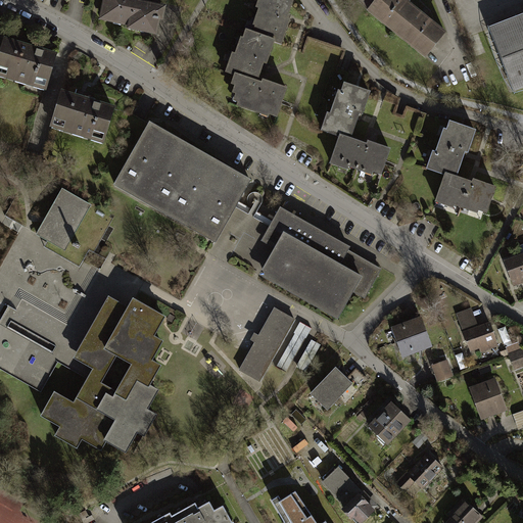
[(134,0),(98,0),(97,9),(120,14),(117,19),(137,25),(136,30),(159,35),(165,8),(134,0)]
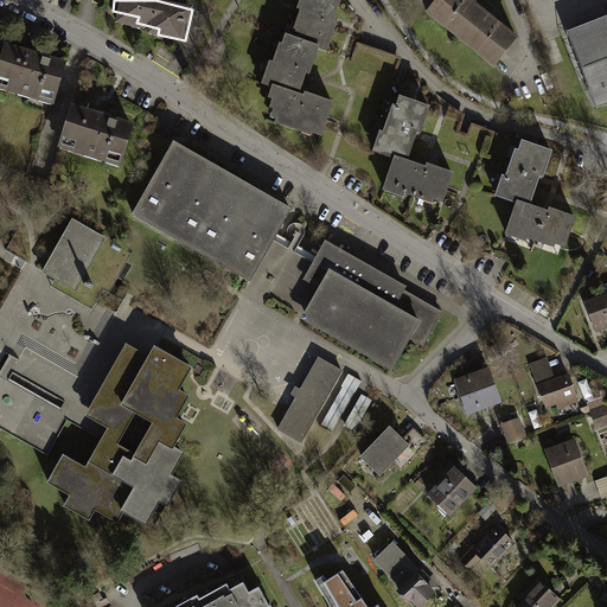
[(332,6),(315,0),(301,0),(299,10),(302,11),(296,24),(301,26),(296,38),(325,50),(333,30),(325,26),(332,6)]
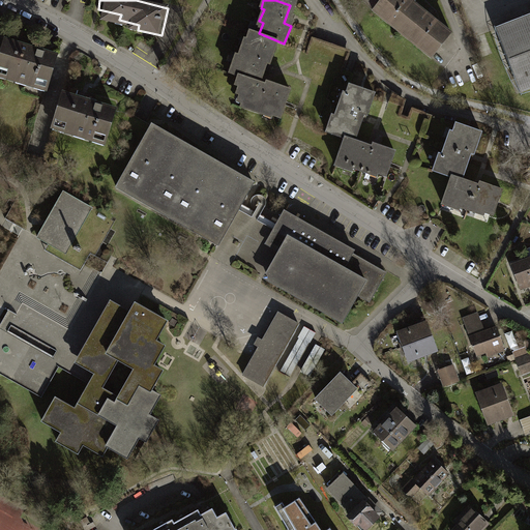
[(451,34),(407,0),(380,0),(373,10),(433,58),(451,34)]
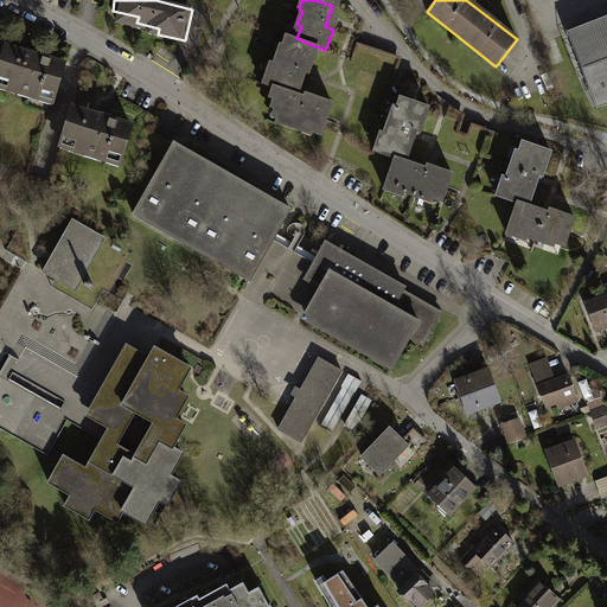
[(606,17),(569,32),(598,107),(606,102),(606,17)]
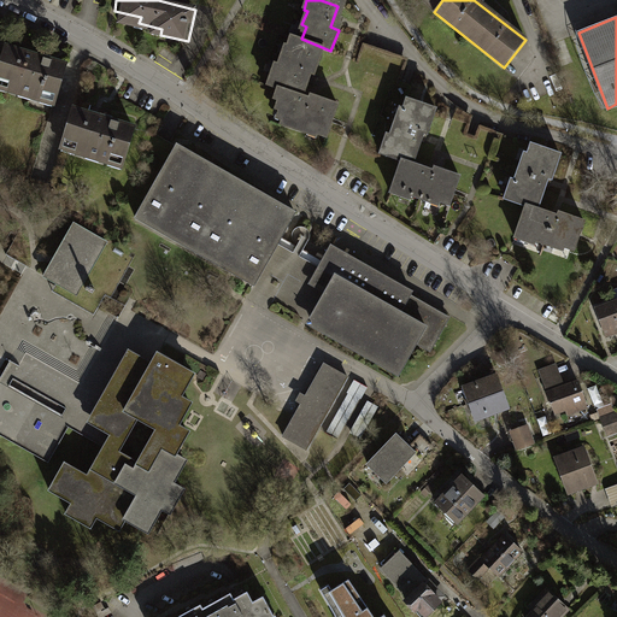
[(324,48),(298,37),(291,54),(287,52),(281,69),(276,66),(269,83),(277,86),(298,94),(306,71),(315,75),(324,48)]
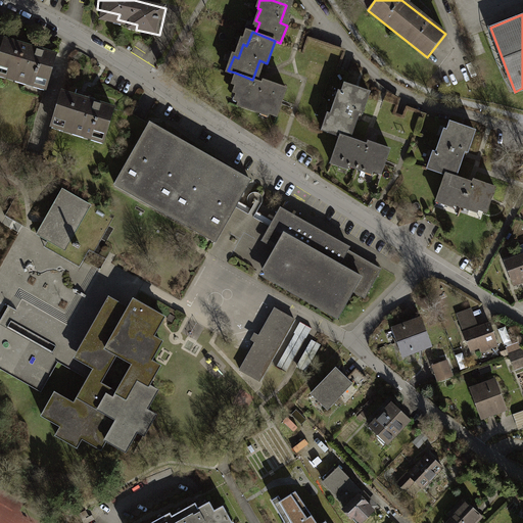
[(55,56),(5,41),(0,58),(0,69),(7,73),(7,76),(16,79),(16,76),(28,79),(27,82),(34,84),(35,81),(46,85),(55,56)]
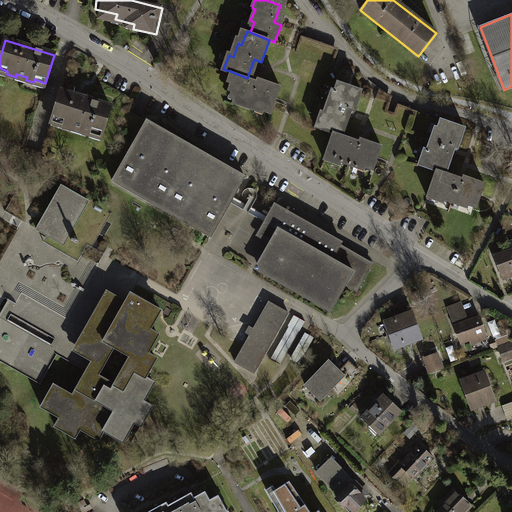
[(247,78),(230,71),(227,78),(233,81),(230,88),(236,91),(233,97),(254,105),(255,103),(263,107),(270,87),(247,78)]
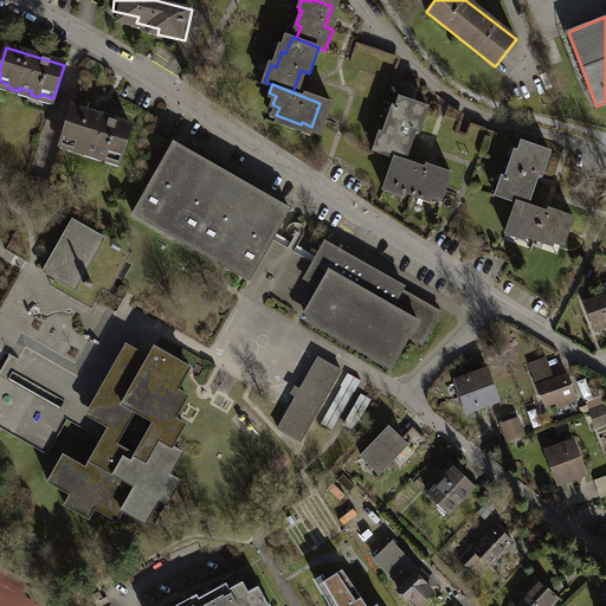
[(430,107),(400,97),(398,107),(394,105),(385,133),(382,131),(375,150),(397,156),(407,161),(418,130),(421,131),(430,107)]
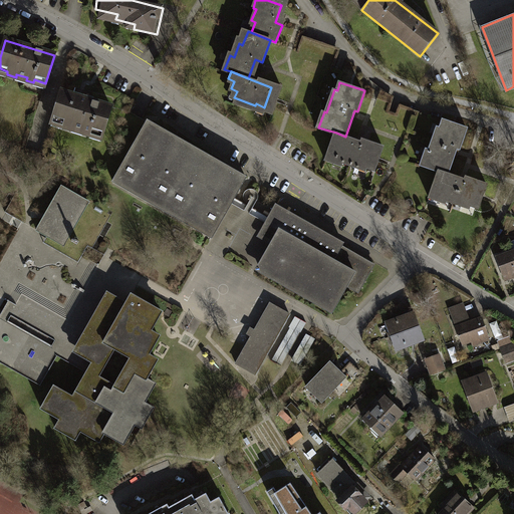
[(112,106),(64,91),(53,126),(101,142),(112,106)]
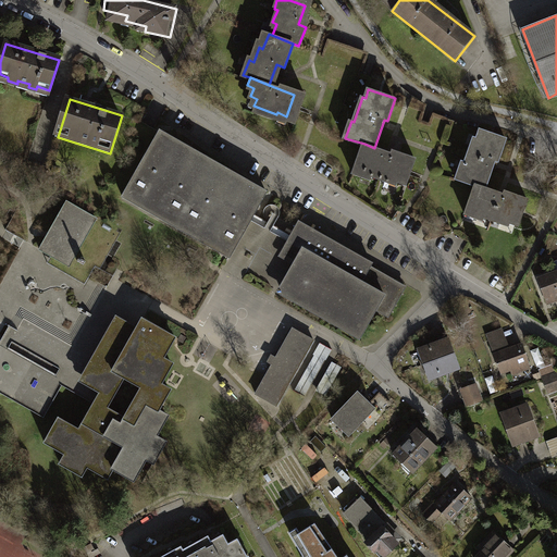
[(123,196),(231,257),(251,220),(268,192),(161,131),(123,196)]
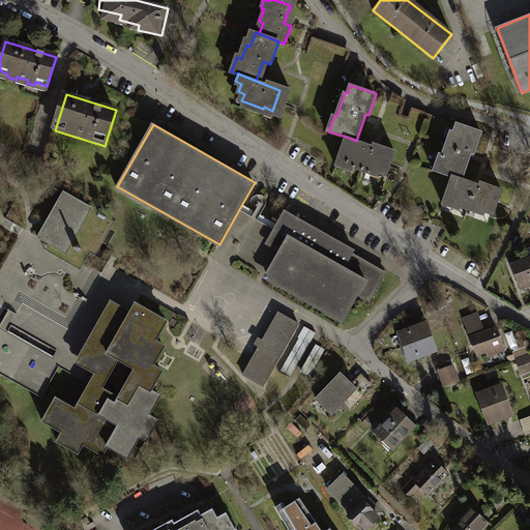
[(477,138),(457,131),(452,145),(449,144),(444,157),(441,155),(436,171),(451,177),(460,180),(467,159),(471,160),(477,138)]
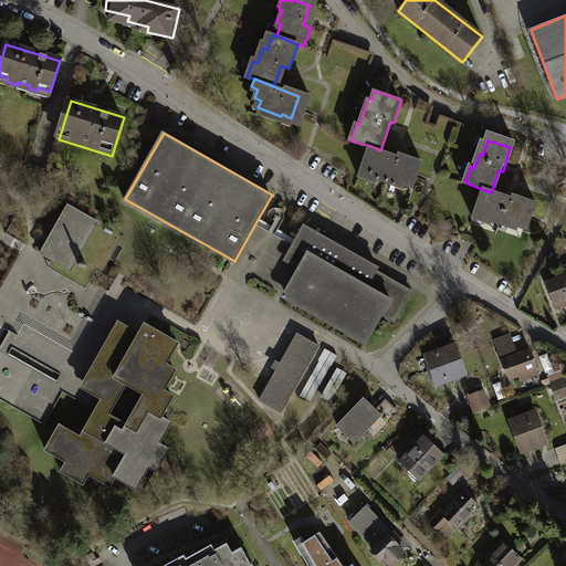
[(380,150),(370,146),(359,176),(377,182),(378,179),(404,188),(405,185),(413,188),(422,161),(400,154),(399,157),(380,150)]
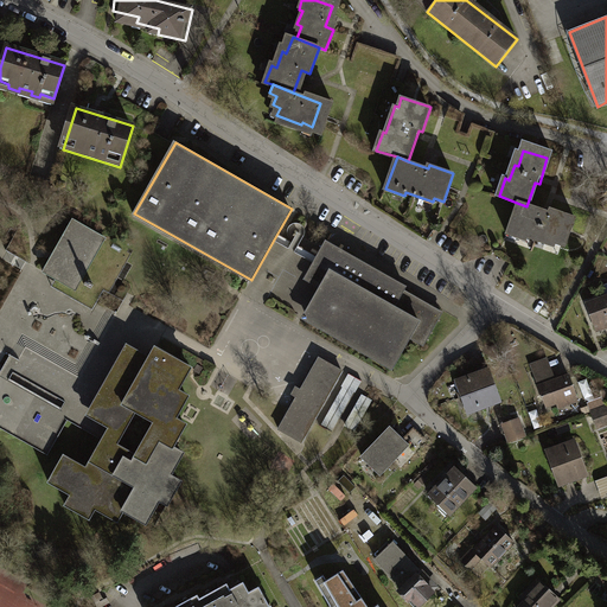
[(526,206),(517,203),(506,230),(523,237),(525,232),(538,238),(541,232),(555,238),(564,217),(542,208),(541,212),(526,206)]
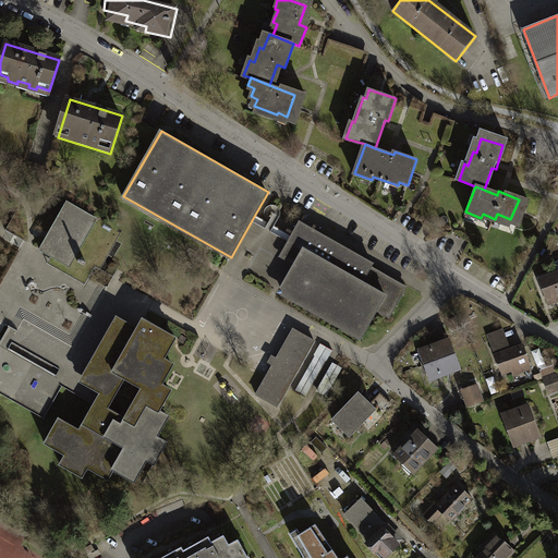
[(95,218),(65,202),(46,237),(37,252),(48,257),(68,268),(95,218)]
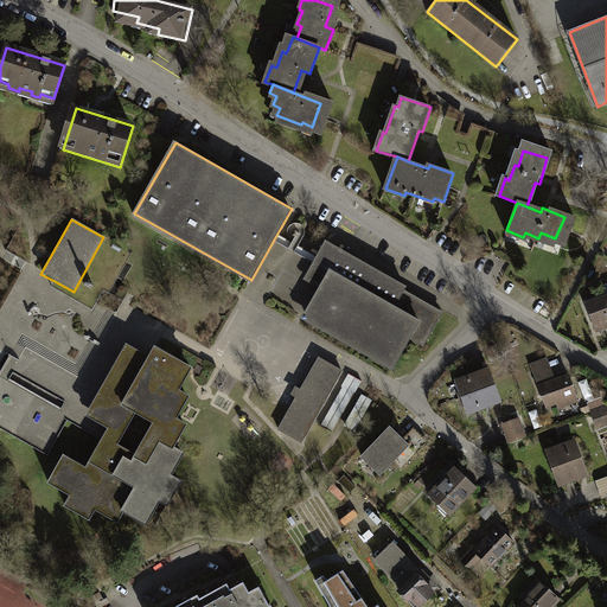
[(302,320),(393,371),(411,339),(423,345),(442,312),(346,259),(343,264),(339,262),(337,268),(318,257),(314,262),(305,280),(320,288),(302,320)]
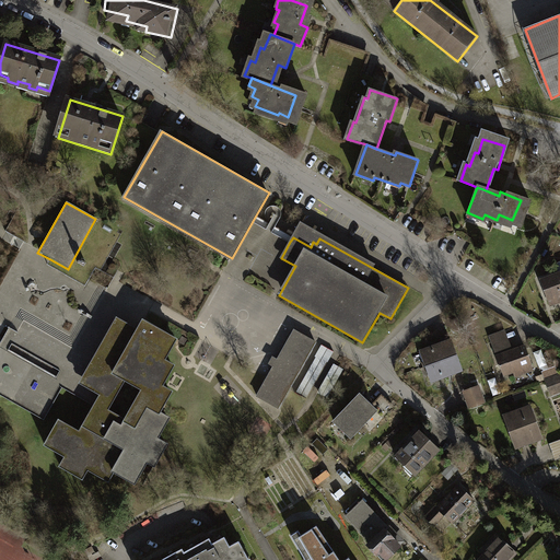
[(559,270),(541,278),(551,305),(559,302),(559,270)]
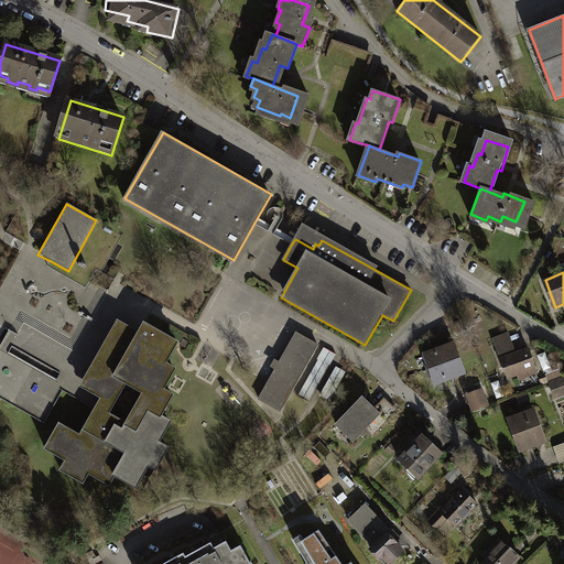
[(116,323),(77,387),(99,400),(95,407),(93,411),(77,436),(55,424),(40,451),(61,464),(55,473),(80,487),(88,475),(105,485),(109,478),(132,492),(145,470),(151,474),(165,448),(155,443),(169,421),(159,415),(171,396),(161,390),(173,369),(163,364),(176,343),(141,323),(136,334),(116,323)]
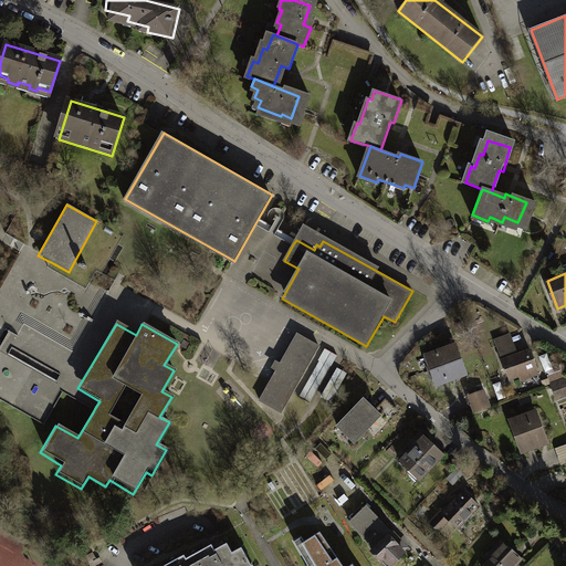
[(257,400),(281,415),(294,394),(322,348),(297,333),(269,380),(257,400)]
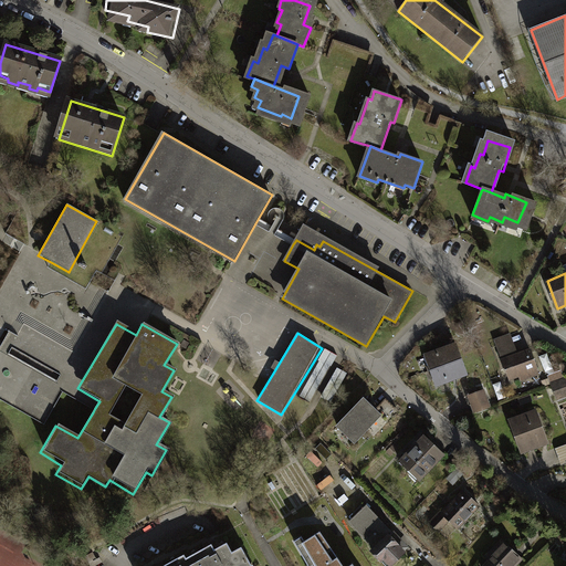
[(512,337),(493,344),(505,378),(524,371),(526,377),(537,373),(527,346),(516,349),(512,337)]
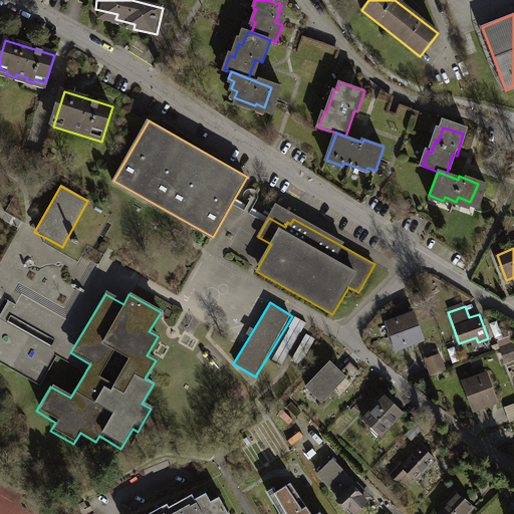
[(413,313),(386,322),(391,338),(419,328),(413,313)]
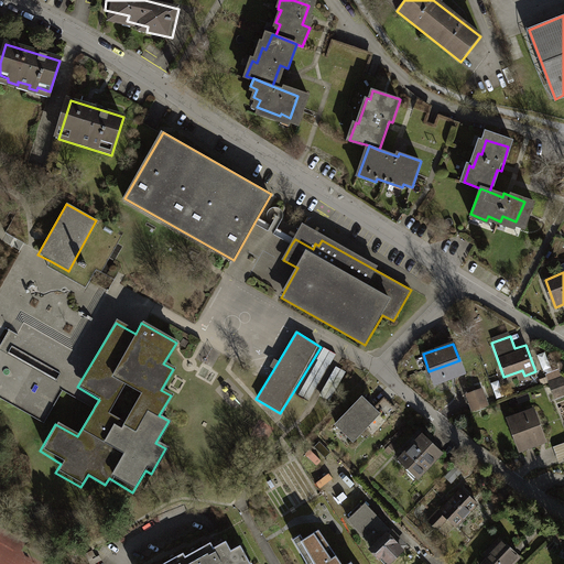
[(0,347),(0,393),(45,420),(61,392),(63,389),(65,386),(0,347)]
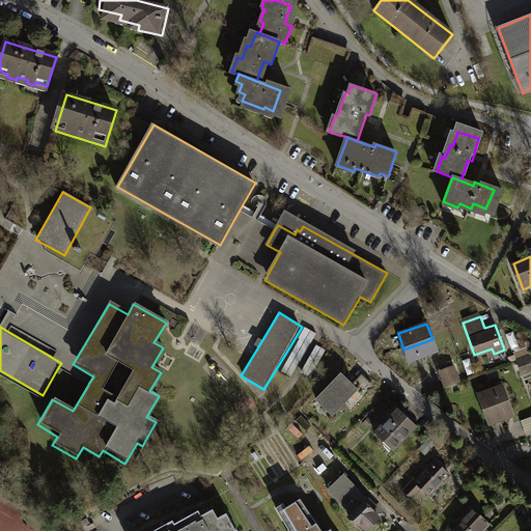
[(327,340),(305,327),(279,371),(302,384),(327,340)]
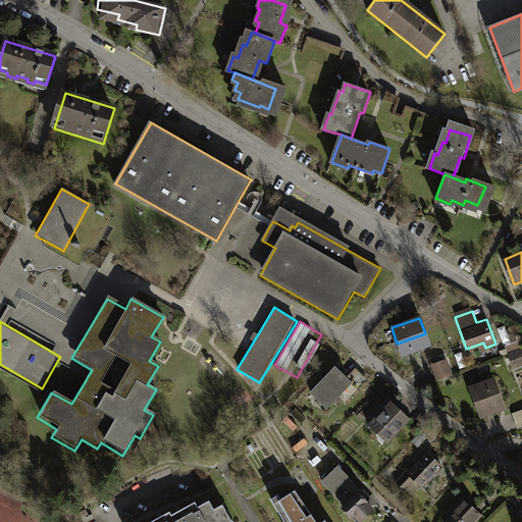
[(425,333),(397,344),(403,360),(430,351),(425,333)]
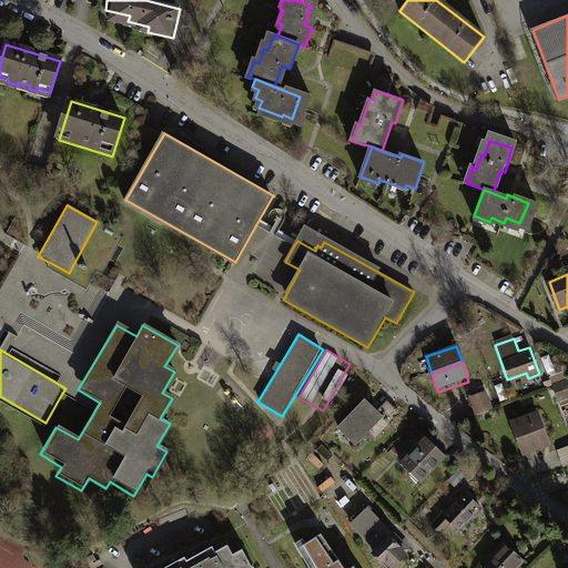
[(567,379),(554,386),(559,402),(567,398),(567,379)]
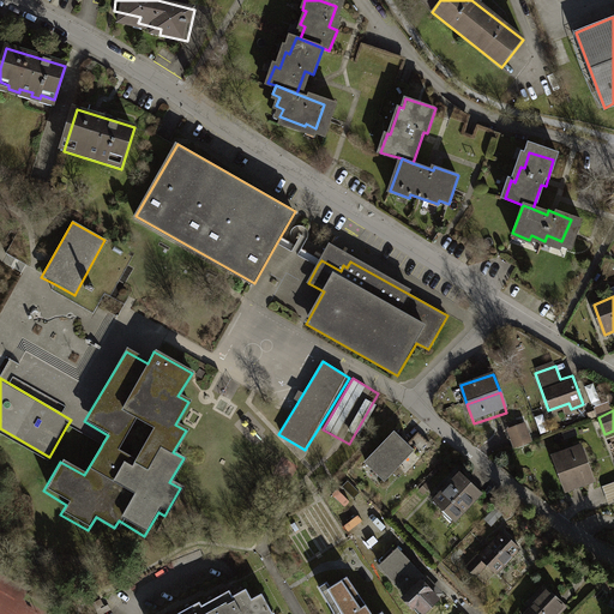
[(525,425),(509,431),(515,447),(530,441),(525,425)]
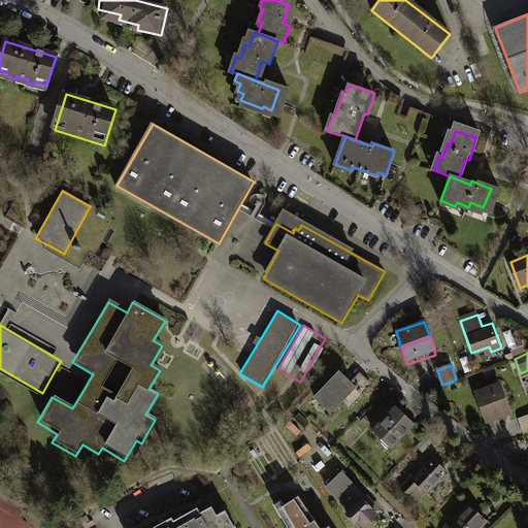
[(311,398),(330,416),(356,389),(337,371),(311,398)]
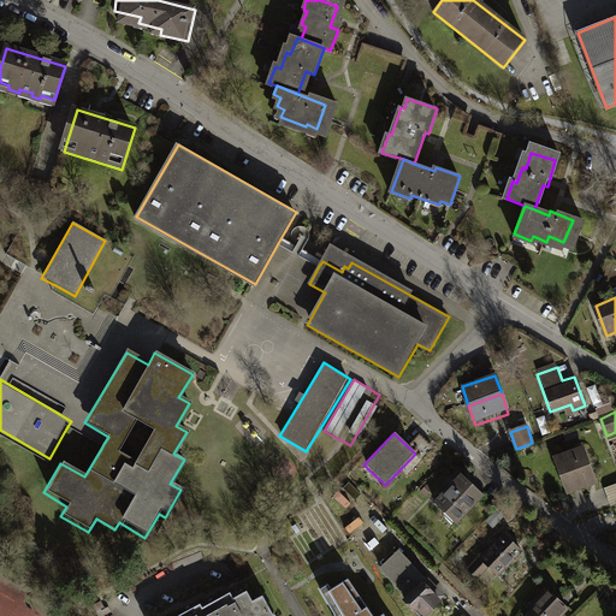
[(584,450),(557,458),(568,492),(594,483),(584,450)]
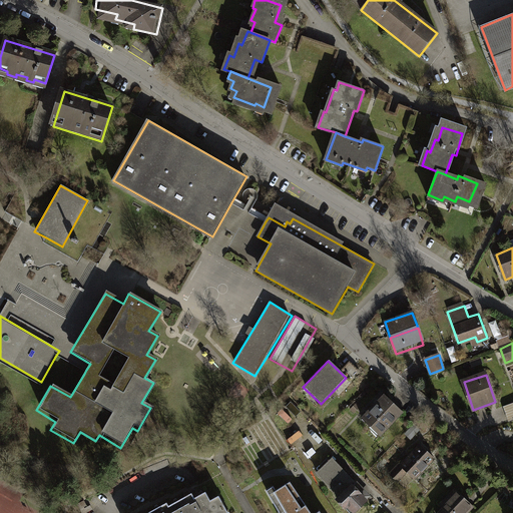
[(402,414),(384,397),(363,420),(380,436),(402,414)]
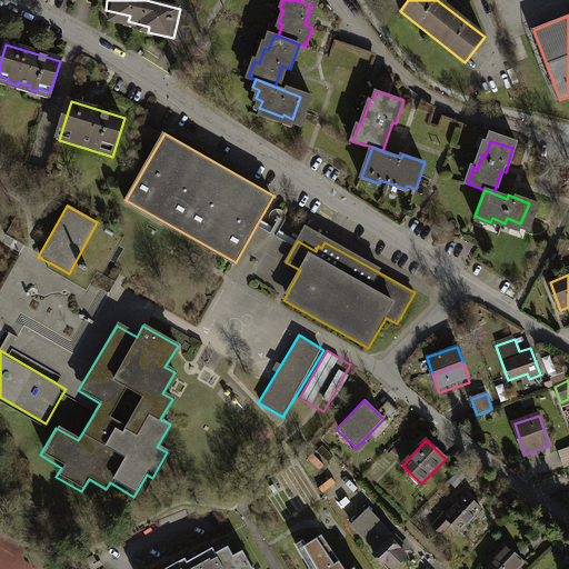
[(568,448),(559,451),(565,468),(568,466),(568,448)]
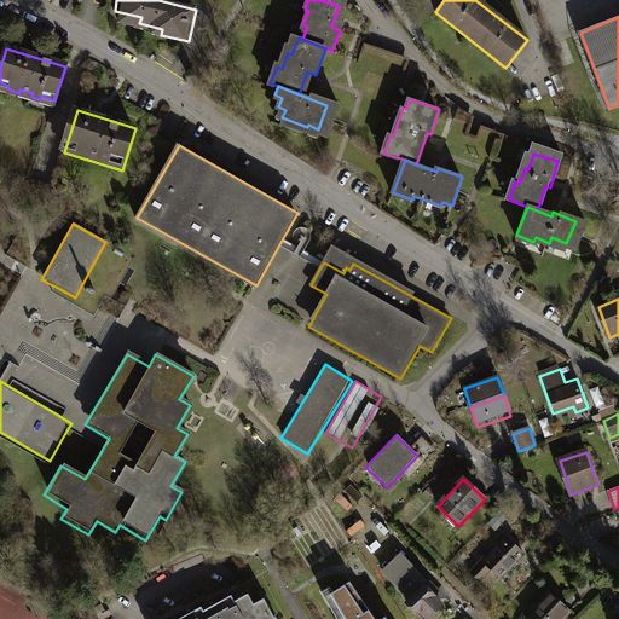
[(526,555),(508,537),(482,561),(502,580),(526,555)]
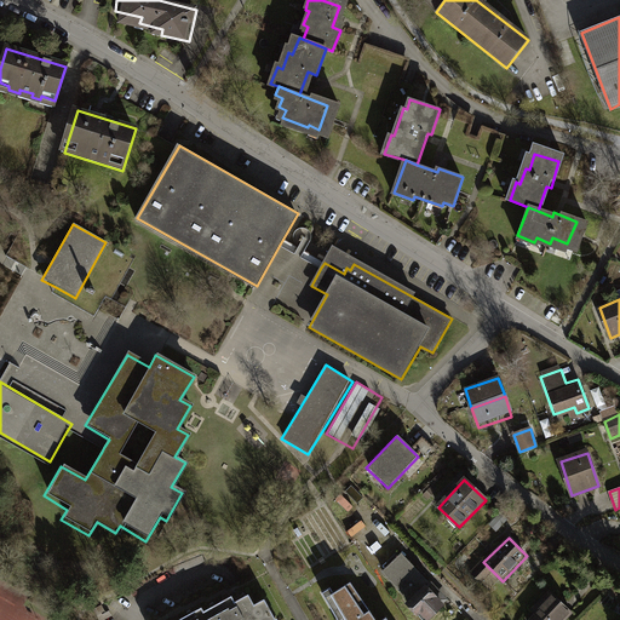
[(428,619),(446,603),(401,556),(385,572),(409,597),(407,600),(426,619),(428,619)]
